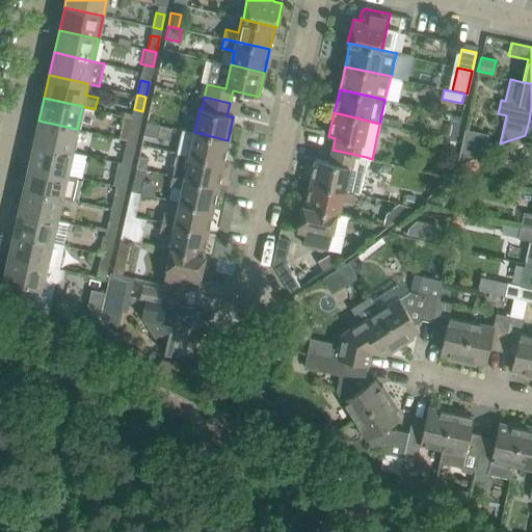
[(445,138),(456,141),(461,117),(450,114),(445,138)]
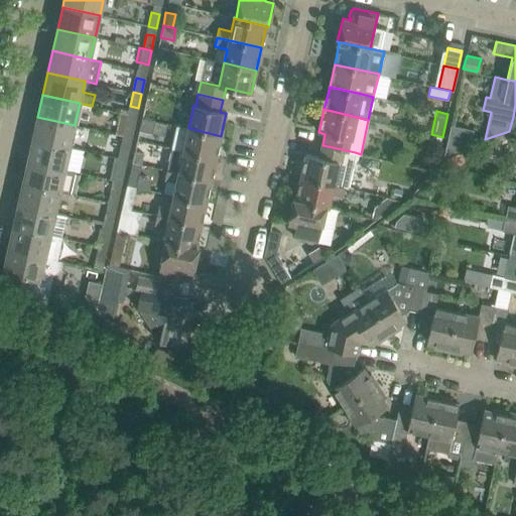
[(37,117),(32,139),(71,147),(75,125),(37,117)]
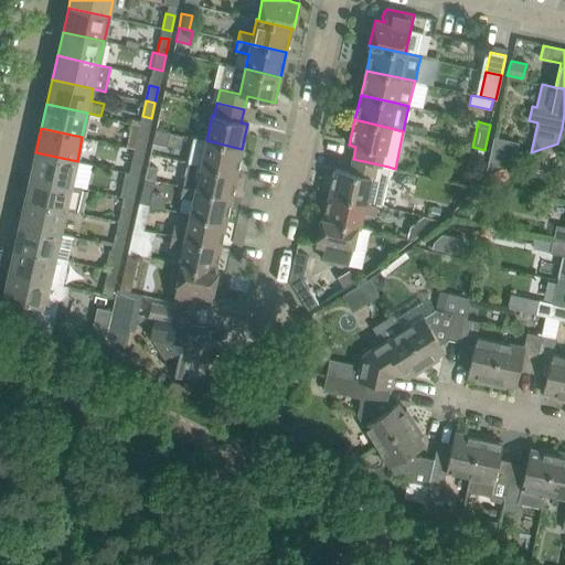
[(172,132),(156,129),(152,142),(169,146),(172,132)]
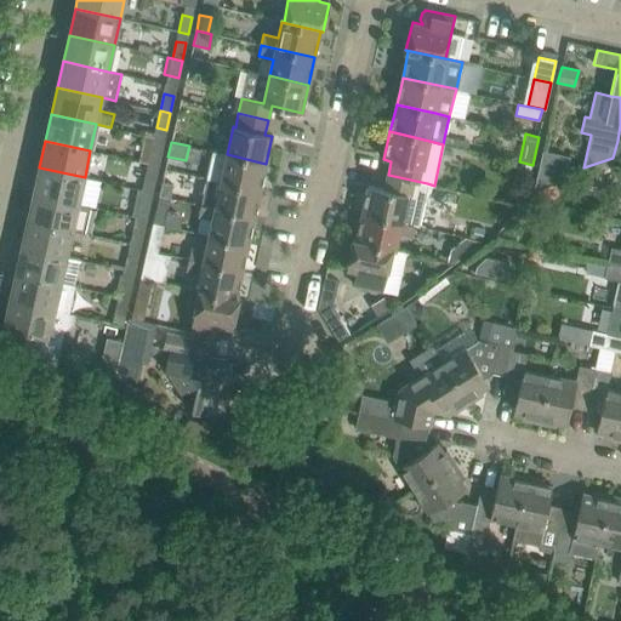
[(142,144),(137,161),(148,164),(158,166),(163,149),(142,144)]
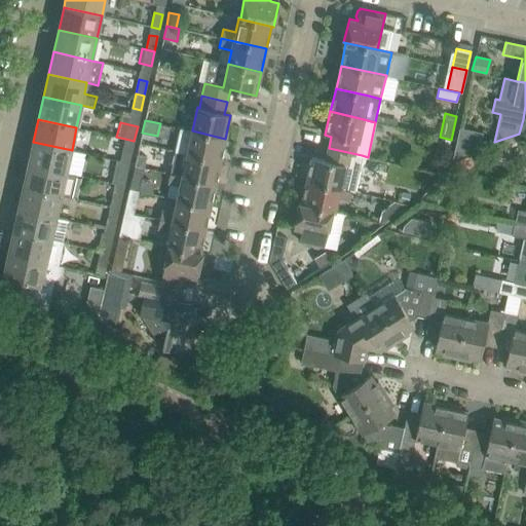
[(474,137),(482,140),(485,132),(466,124),(459,140),(471,144),(474,137)]
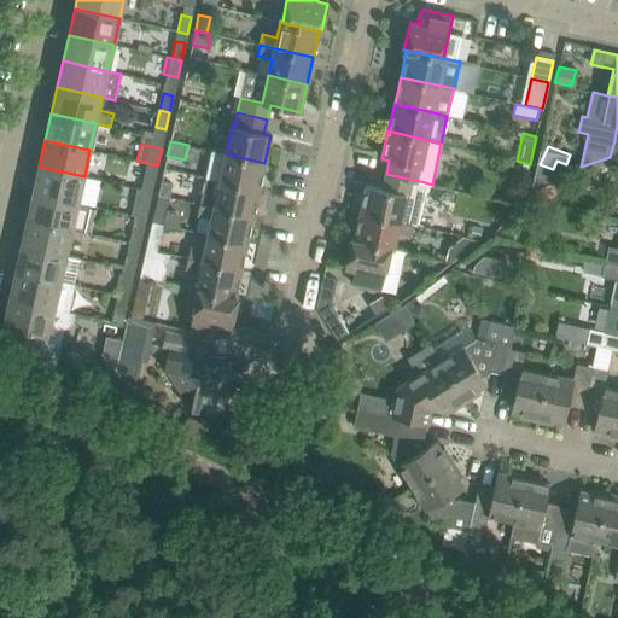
[(258,190),(264,163),(226,153),(211,150),(208,167),(205,178),(258,190)]
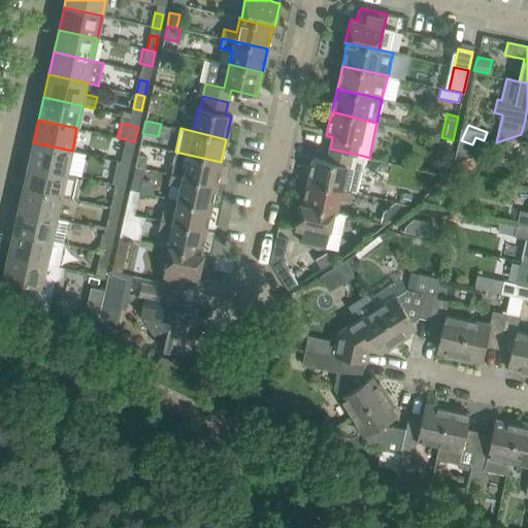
[(126,139),(123,154),(131,156),(134,141),(126,139)]
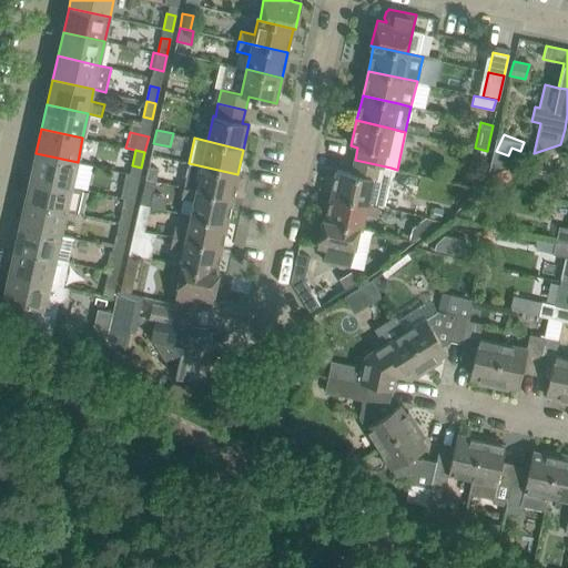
[(36,153),(30,178),(72,186),(78,162),(36,153)]
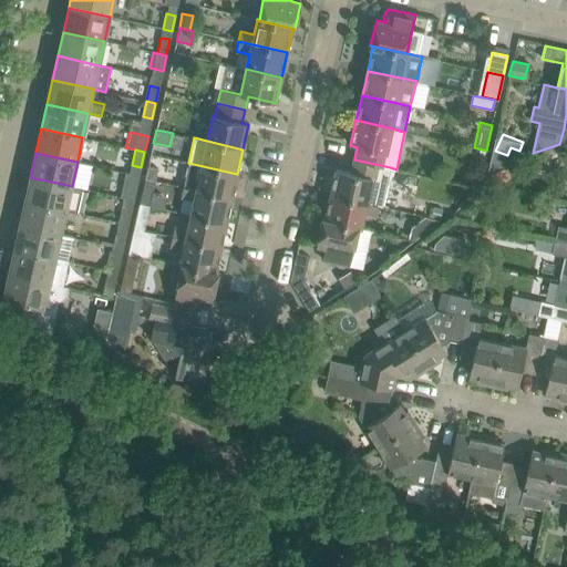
[(336,169),(330,195),(366,203),(379,206),(381,206),(390,167),(354,160),(351,173),(336,169)]
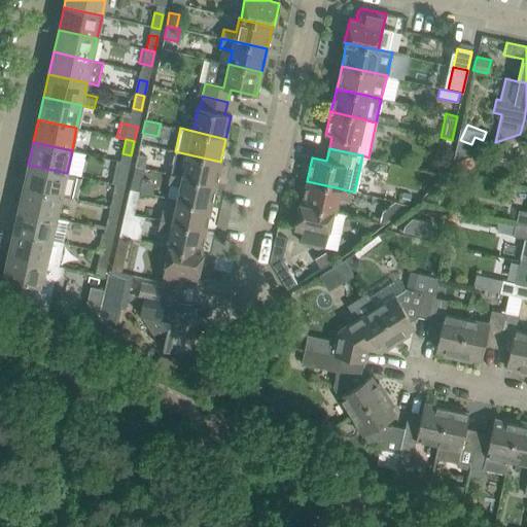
[(175,151),(170,174),(215,184),(220,162),(175,151)]
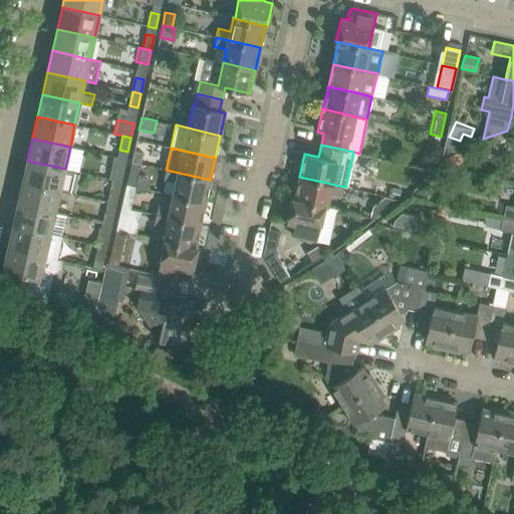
[(442,157),(441,164),(459,168),(463,150),(442,157)]
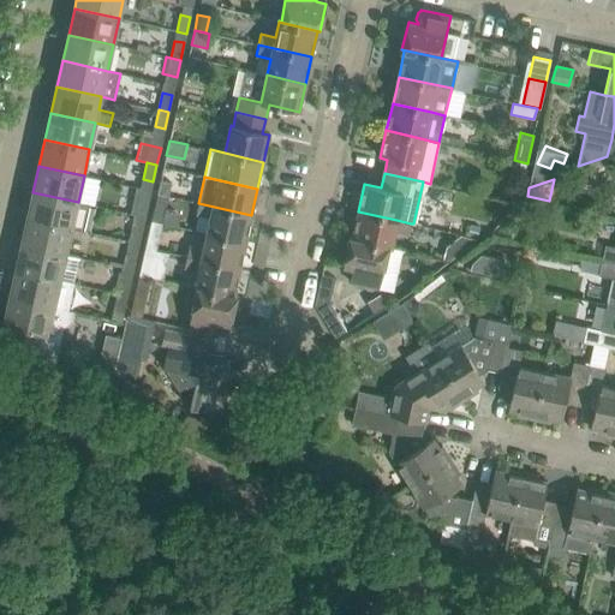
[(157,193),(168,196),(171,184),(160,181),(157,193)]
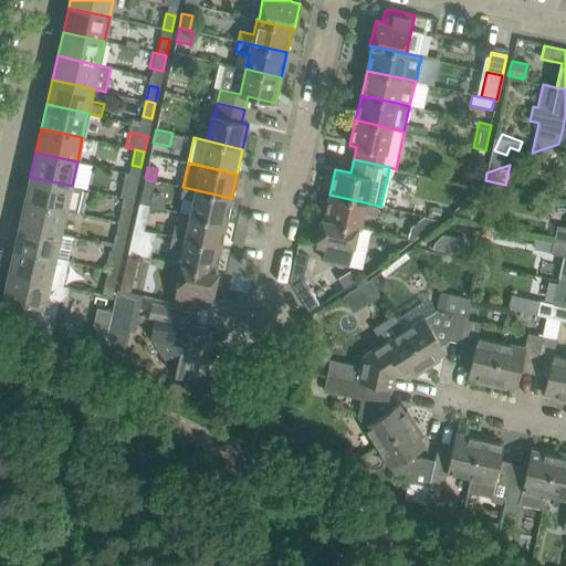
[(125,173),(119,197),(124,198),(134,200),(139,176),(129,174),(125,173)]
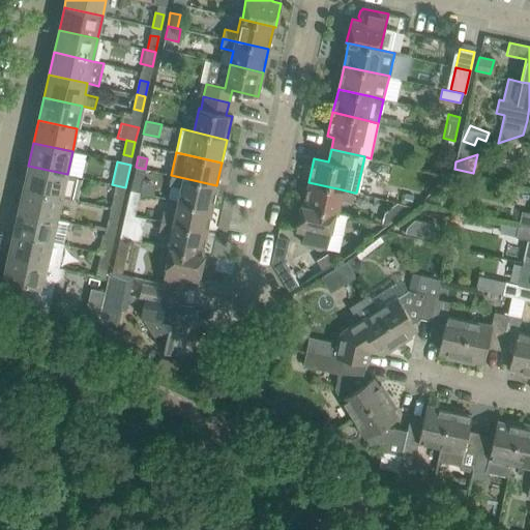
[(28,166),(23,187),(62,197),(71,199),(77,176),(67,174),(28,166)]
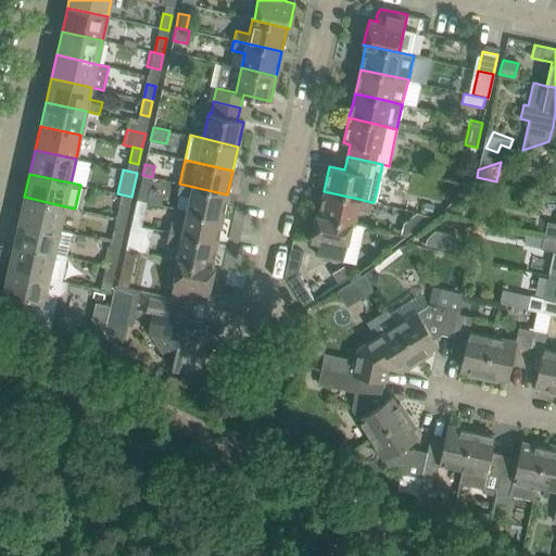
[(137,199),(147,201),(150,188),(152,177),(142,175),(137,199)]
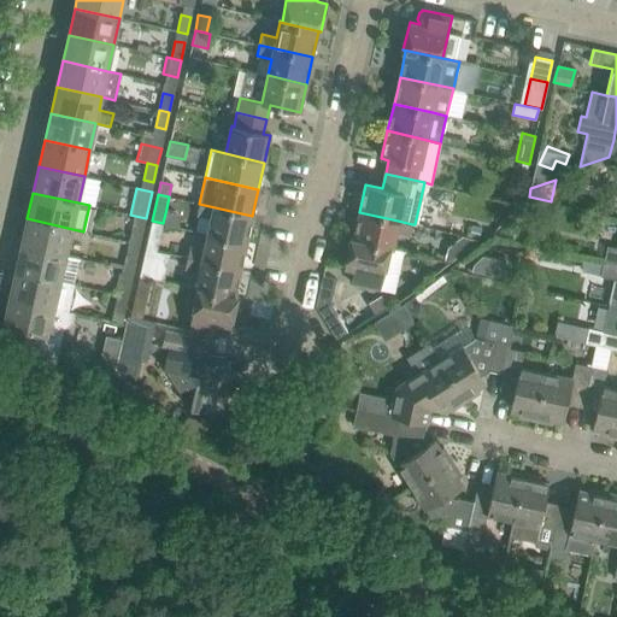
[(524,199),(521,216),(533,219),(536,203),(524,199)]
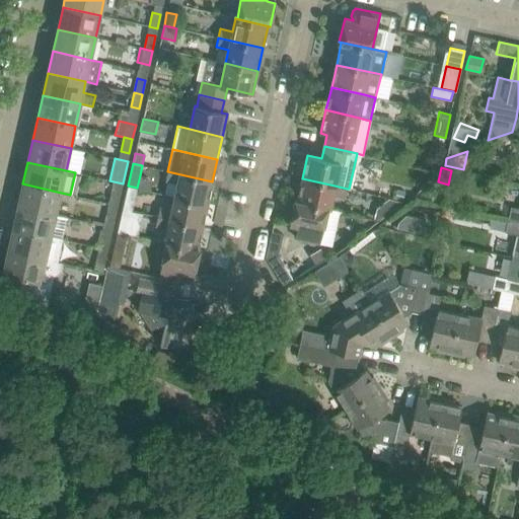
[(177,182),(174,197),(207,205),(212,181),(167,171),(165,180),(177,182)]
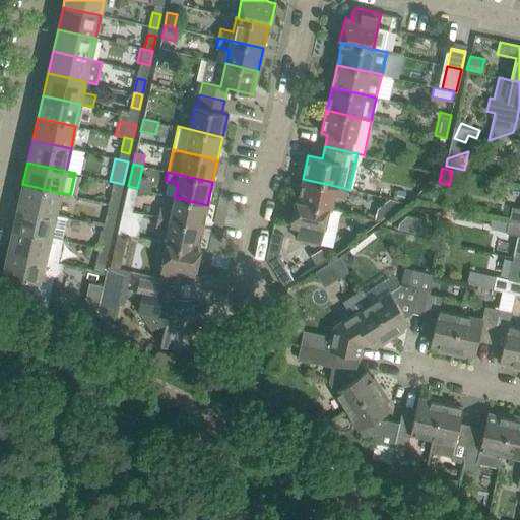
[(296,201),(330,208),(333,195),(345,198),(347,189),(335,186),(303,179),(298,201),(296,200),(296,201)]
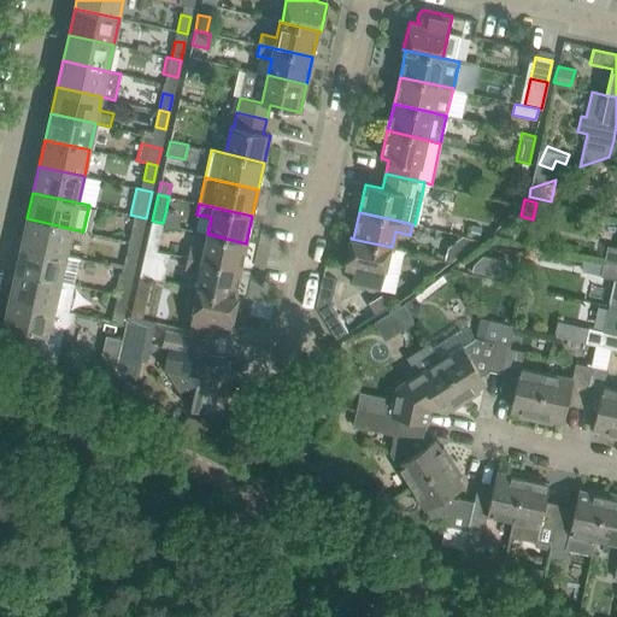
[(135,216),(131,233),(141,235),(146,218),(135,216)]
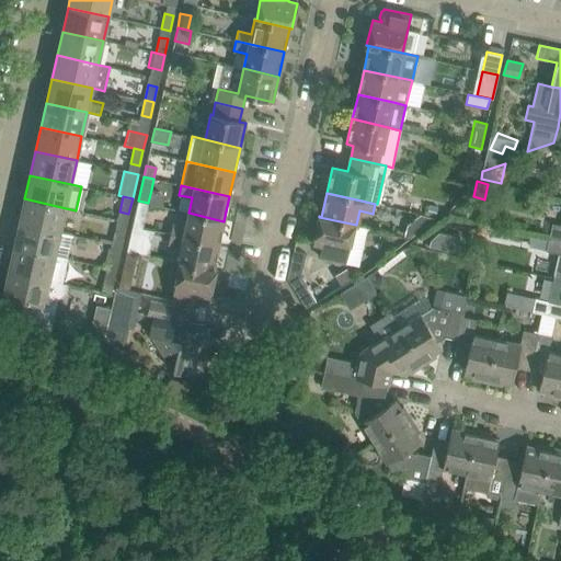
[(24,198),(19,222),(60,232),(66,208),(24,198)]
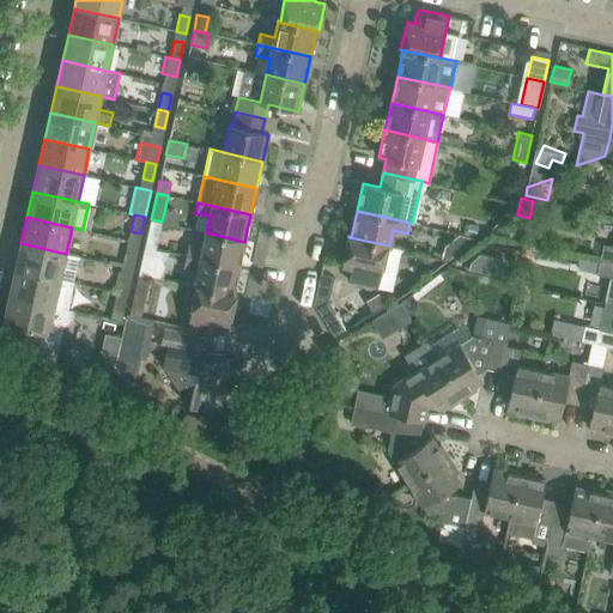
[(151,219),(147,236),(158,240),(162,222),(151,219)]
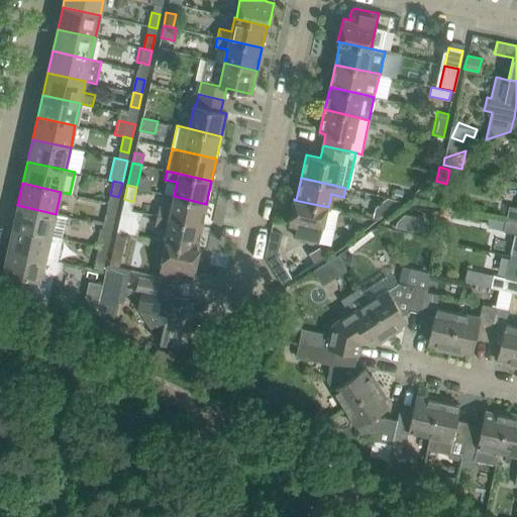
[(427,189),(425,198),(435,200),(437,192),(427,189)]
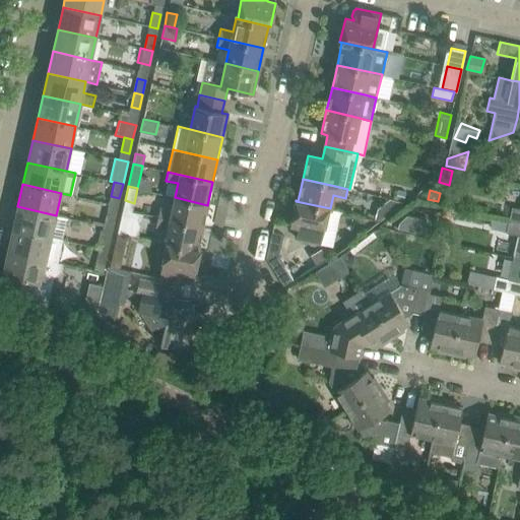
[(202,228),(207,205),(175,197),(172,210),(159,208),(157,216),(202,228)]
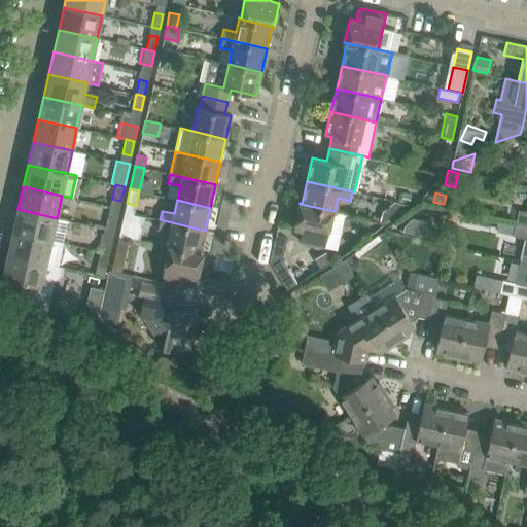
[(381,211),(379,221),(384,222),(408,205),(393,201),(381,211)]
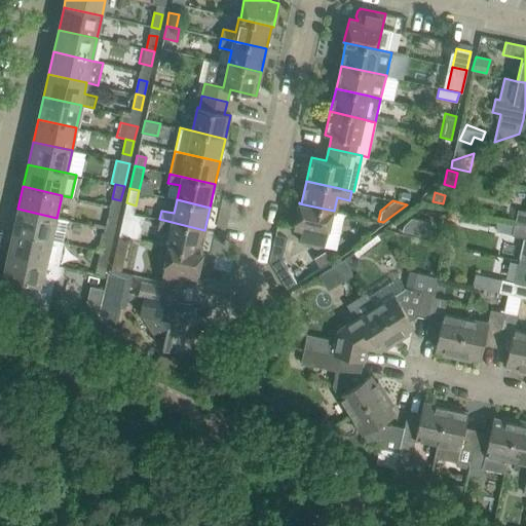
[(294,226),(294,227),(302,229),(299,240),(326,247),(334,212),(334,211),(299,203),(294,226)]
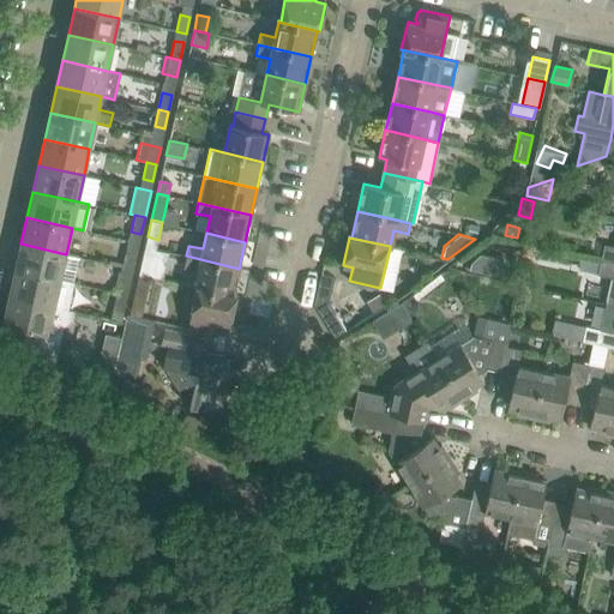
[(80,257),(66,254),(20,244),(14,270),(74,283),(80,257)]
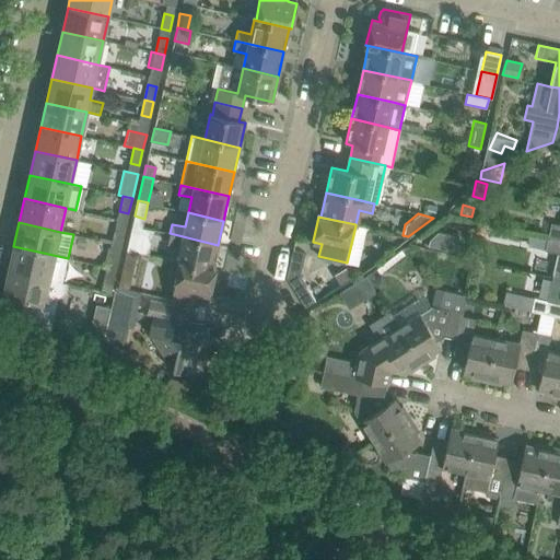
[(559,224),(552,223),(549,237),(559,238),(559,224)]
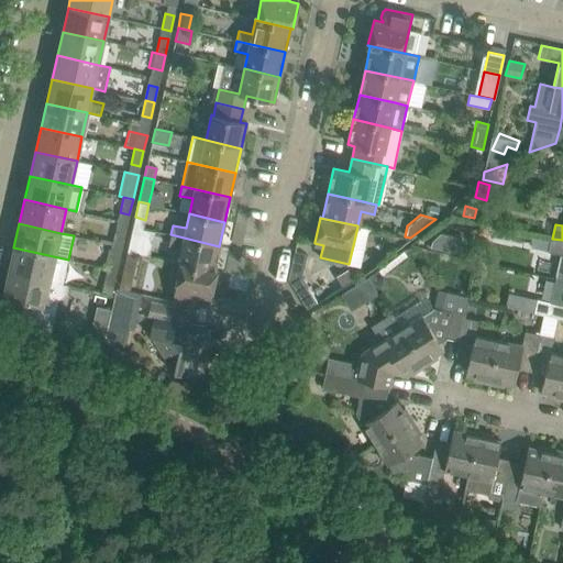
[(133,227),(129,242),(140,244),(143,229),(133,227)]
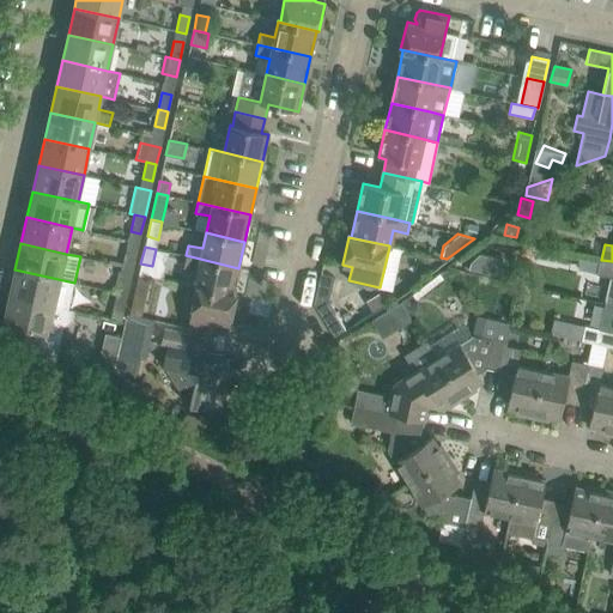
[(123,262),(123,266),(133,268),(137,252),(127,249),(123,262)]
